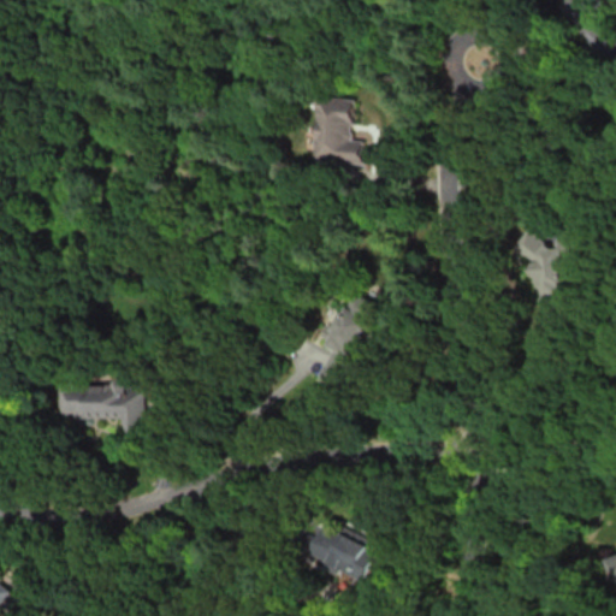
[(615,13),(592,13),(592,52),(615,52),(615,13)]
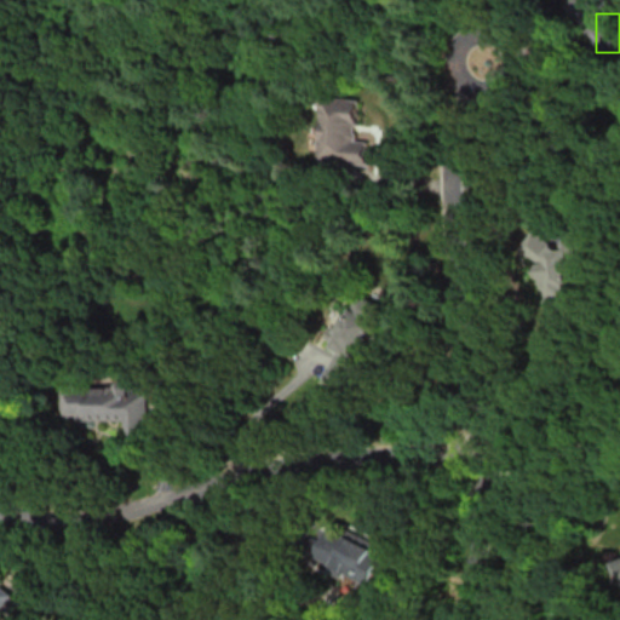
[(317,161),(369,164),(371,141),(356,139),(359,99),(321,97),(317,161)]
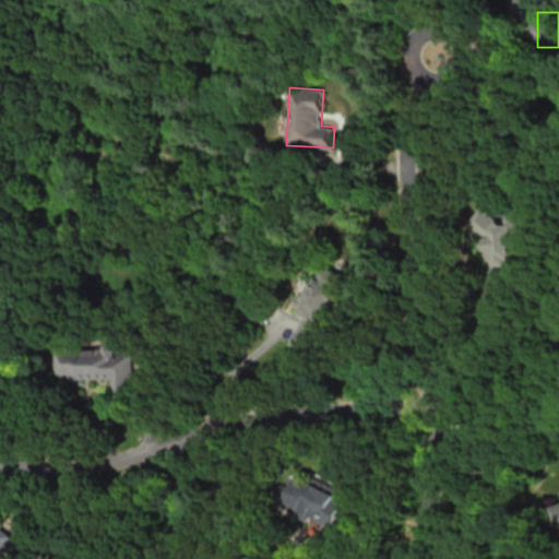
[(521,259),(503,247),(513,232),(479,207),(466,226),(482,237),(476,245),(489,253),(483,263),(507,280),(521,259)]
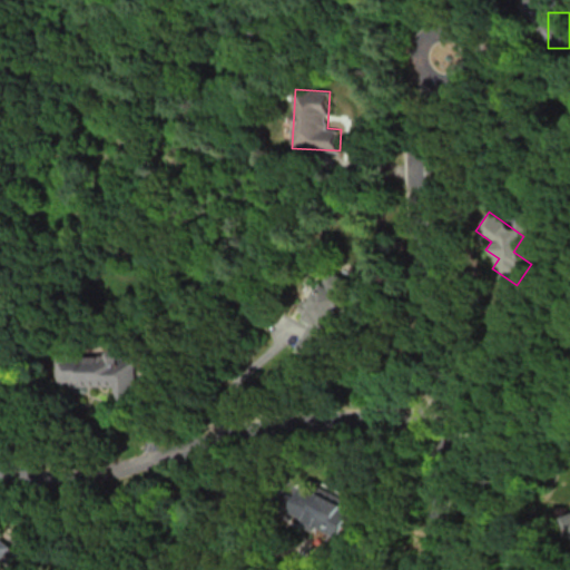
[(351,295),(323,281),(311,304),(306,301),(300,313),(312,320),(296,347),(316,359),(351,295)]
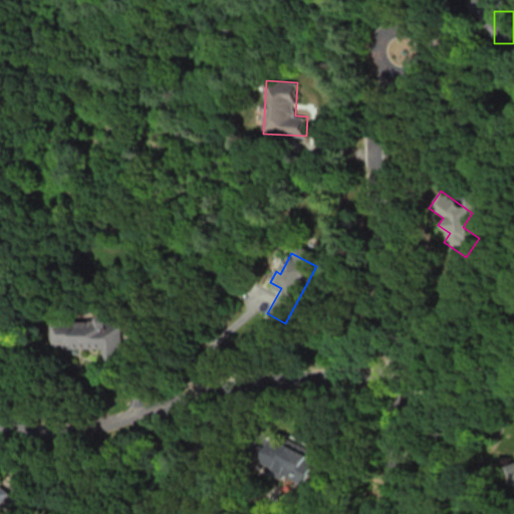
[(68,347),(103,348),(103,356),(113,357),(114,320),(64,319),(64,325),(51,325),(50,344),(68,344),(68,347)]
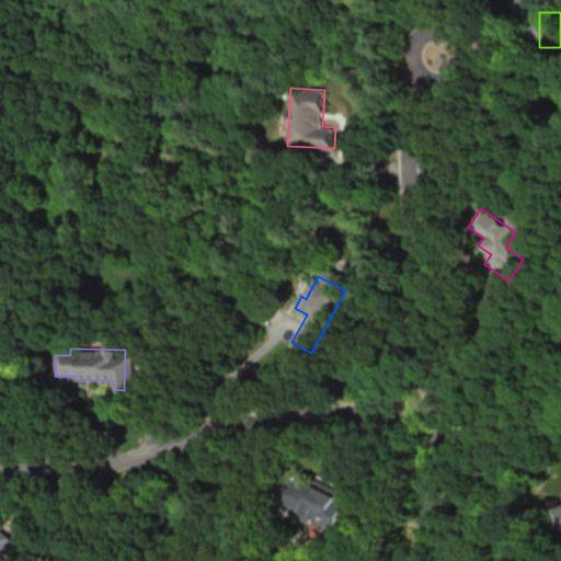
[(284,504),(305,513),(304,515),(334,529),(345,506),(338,502),(341,495),(312,482),(309,488),(294,481),(284,504)]
